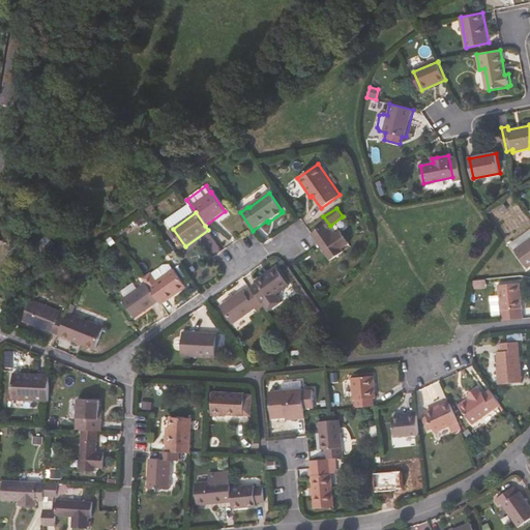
[(343,248),(350,243),(341,230),(333,236),(325,225),(313,234),(331,261),(345,252),(343,248)]
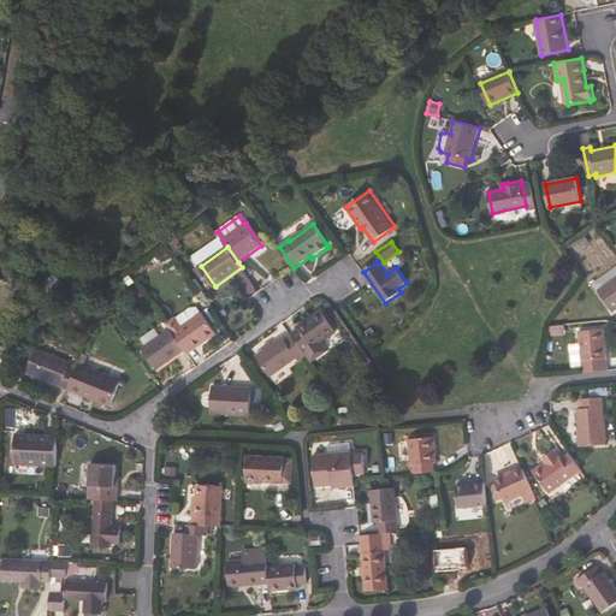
[(615,278),(598,291),(614,312),(615,309),(615,278)]
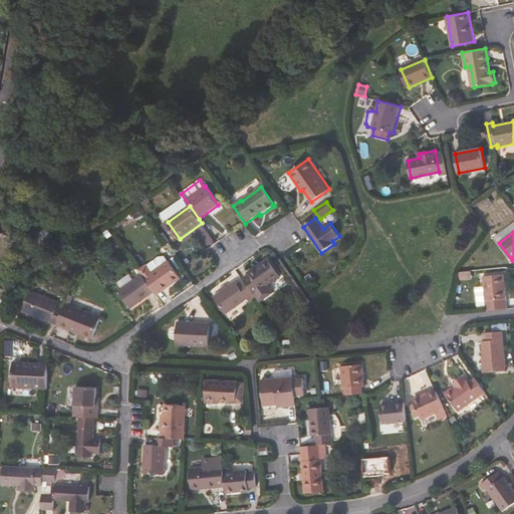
[(280,277),(268,259),(249,273),(250,275),(244,279),(245,280),(257,297),(260,302),(274,293),(268,285),(280,277)]
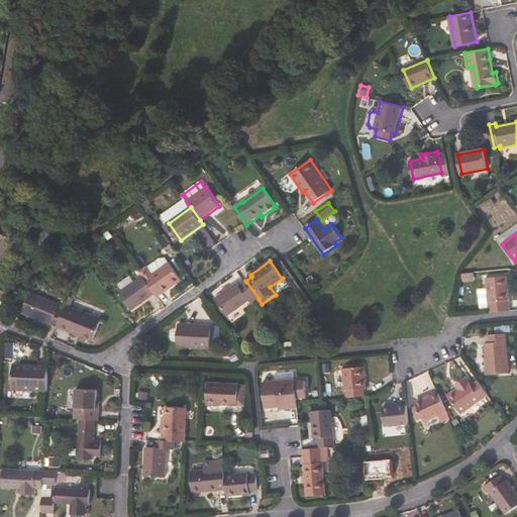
[(158,297),(170,288),(182,280),(170,263),(145,279),(156,294),(158,297)]
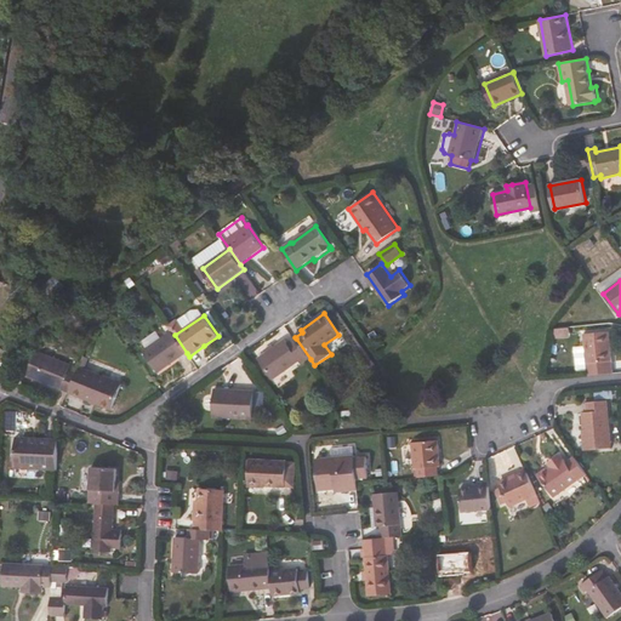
[(159,372),(187,353),(175,335),(172,332),(144,352),(159,372)]
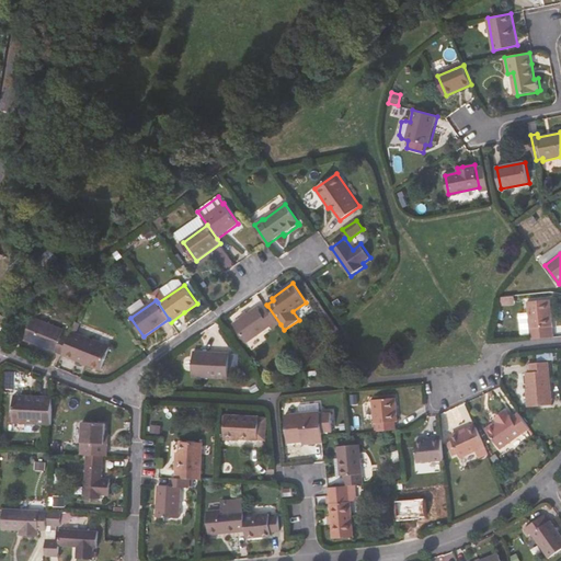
[(553,328),(551,300),(528,302),(529,329),(553,328)]
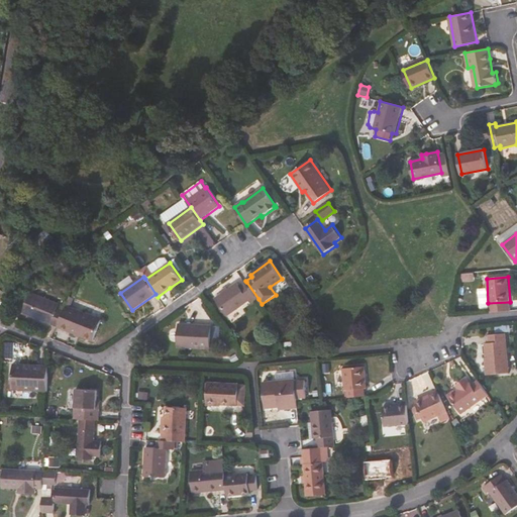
[(237,283),(228,289),(226,287),(214,296),(216,298),(215,299),(227,316),(248,301),(251,304),(259,299),(246,282),(239,287),(237,283)]
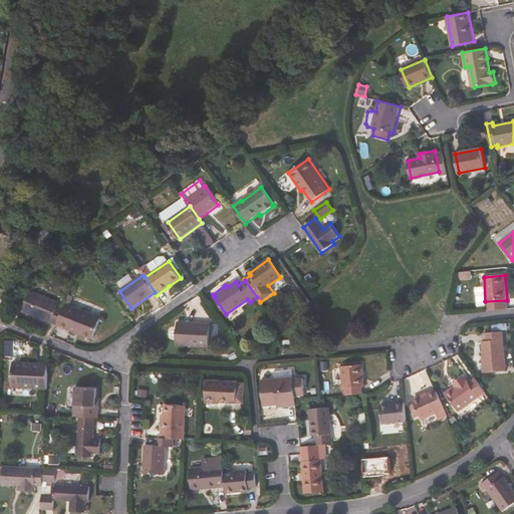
[(476,287),(476,307),(484,307),(484,287),(476,287)]
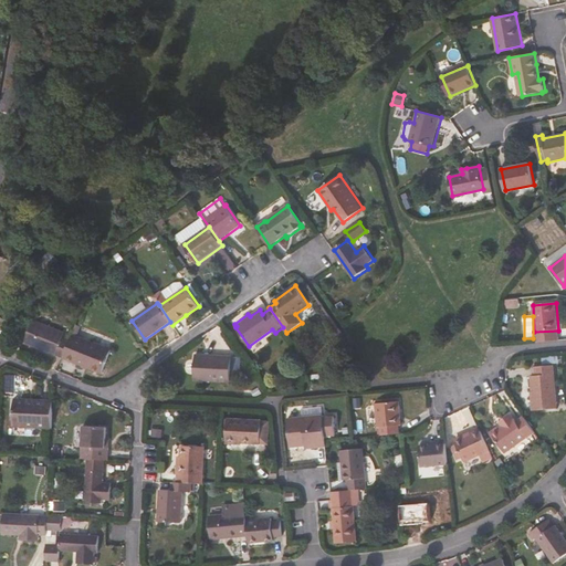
[(72,339),(64,337),(65,333),(34,320),(25,343),(64,358),(72,339)]
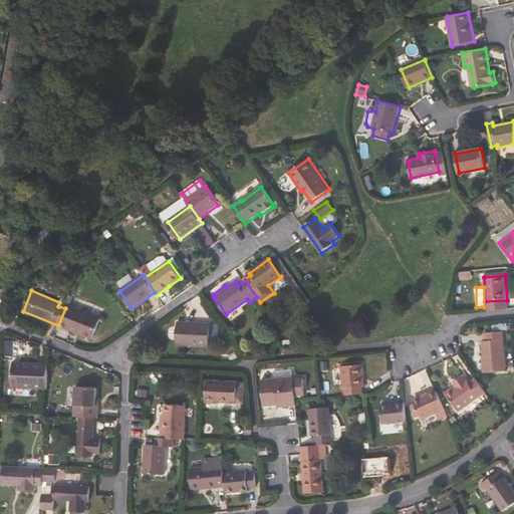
[(93,338),(101,317),(67,304),(65,308),(58,325),(93,338)]
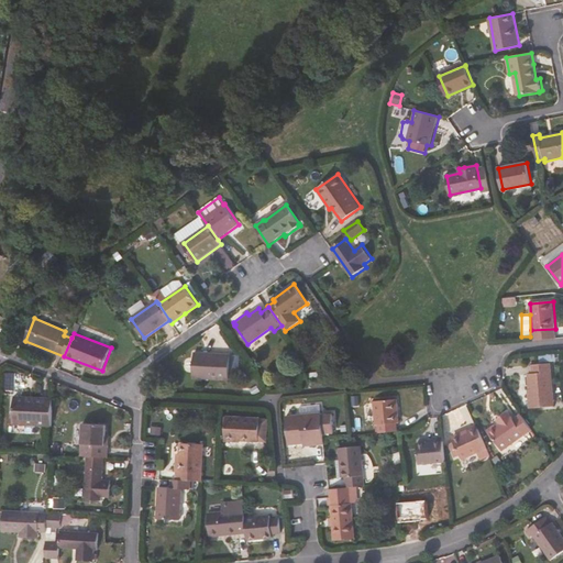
[(230,381),(231,353),(195,352),(194,378),(230,381)]
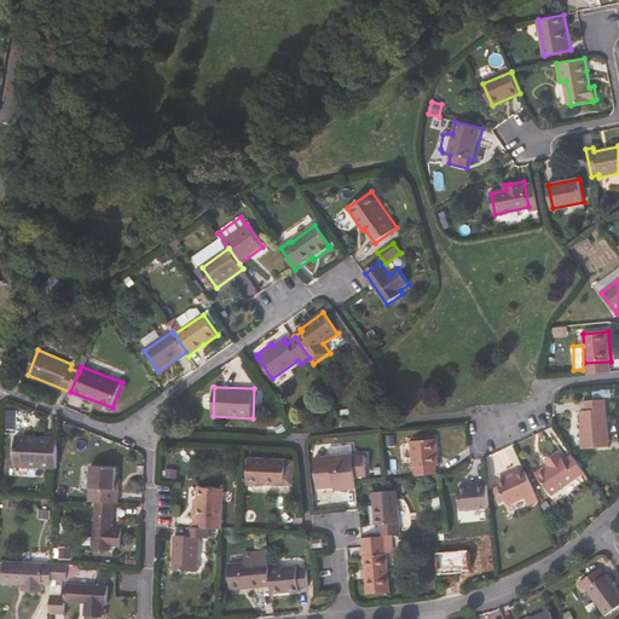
[(609,447),(605,399),(585,401),(585,411),(580,412),(584,449),(609,447)]
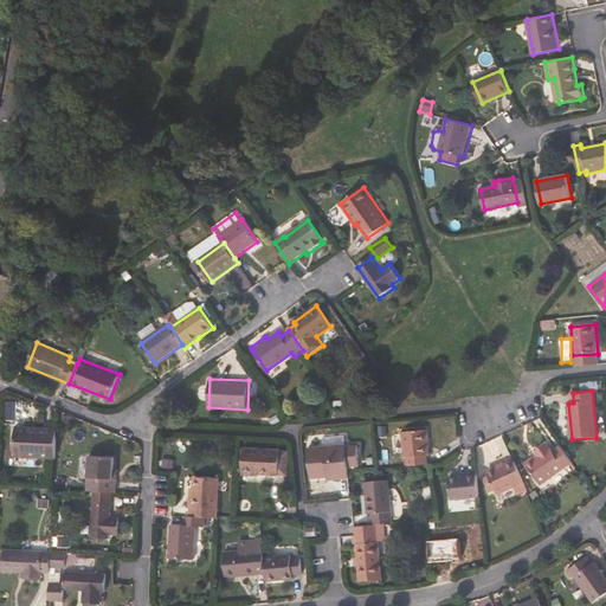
[(57,458),(58,429),(18,427),(15,456),(57,458)]
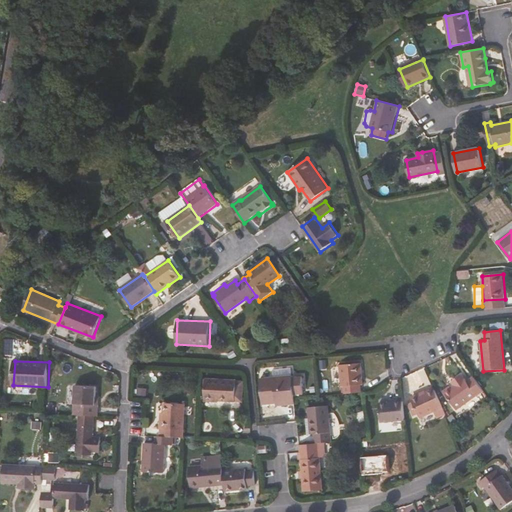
[(362,383),(360,364),(340,365),(342,387),(344,387),(345,394),(361,393),(360,386),(363,385),(362,383)]
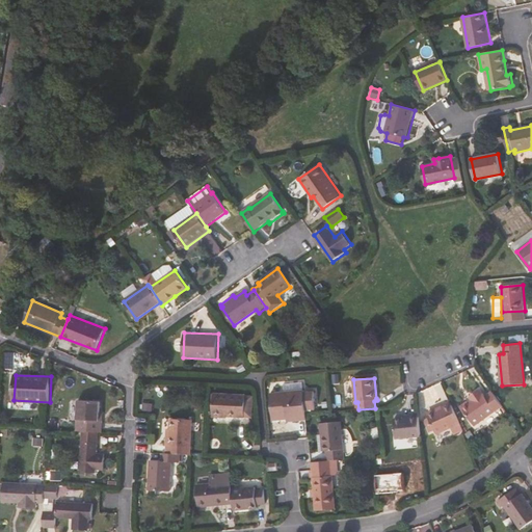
[(308,415),(304,390),(271,393),(273,420),(288,419),(288,422),(308,420),(308,415)]
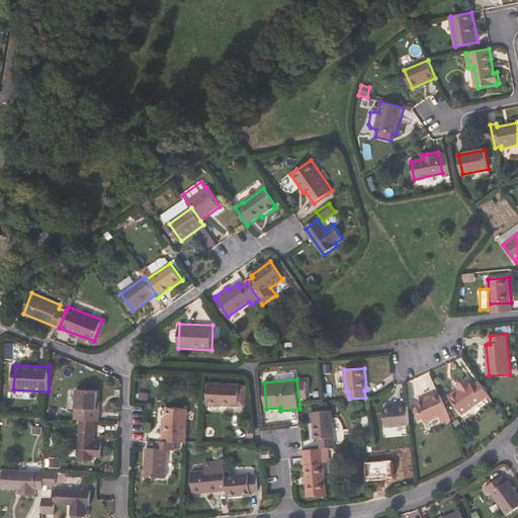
[(463,416),(492,397),(481,381),(475,385),(471,382),(470,383),(467,379),(460,384),(462,389),(450,398),(463,416)]
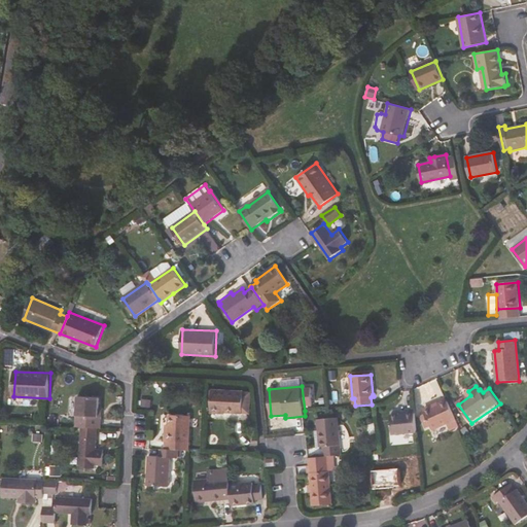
[(250,414),(248,394),(244,394),(244,392),(212,390),(211,412),(250,414)]
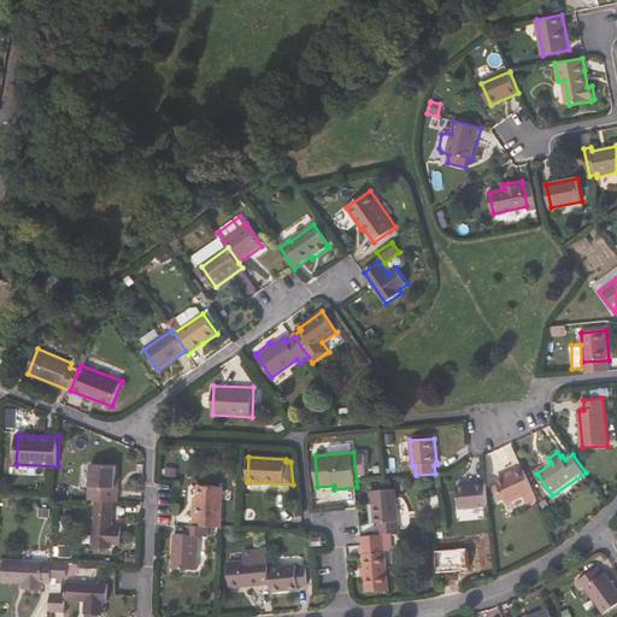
[(116,488),(117,466),(92,464),(90,500),(95,500),(115,501),(119,501),(119,488),(116,488)]
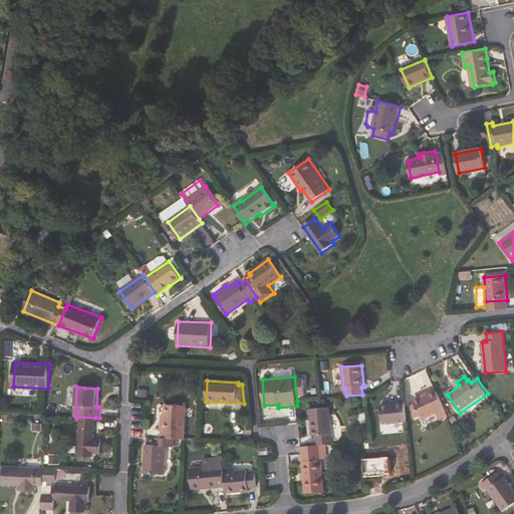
[(445,410),(436,390),(414,401),(422,419),(445,410)]
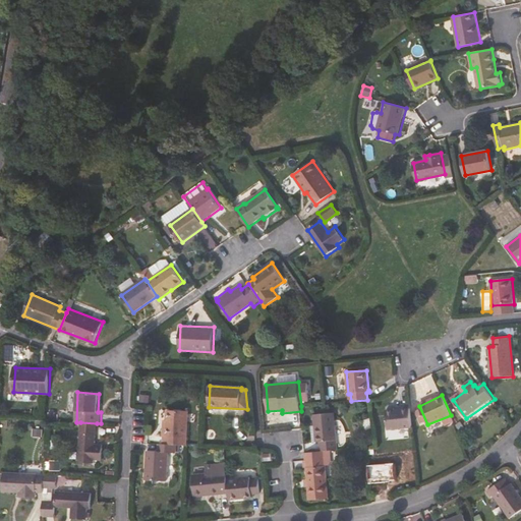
[(410,404),(401,405),(395,406),(395,409),(387,409),(389,429),(412,427),(410,404)]
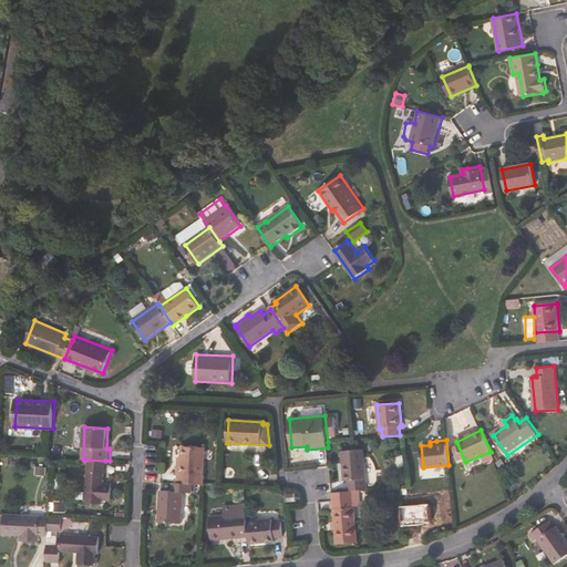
[(204,476),(205,449),(183,446),(182,464),(178,464),(178,474),(204,476)]
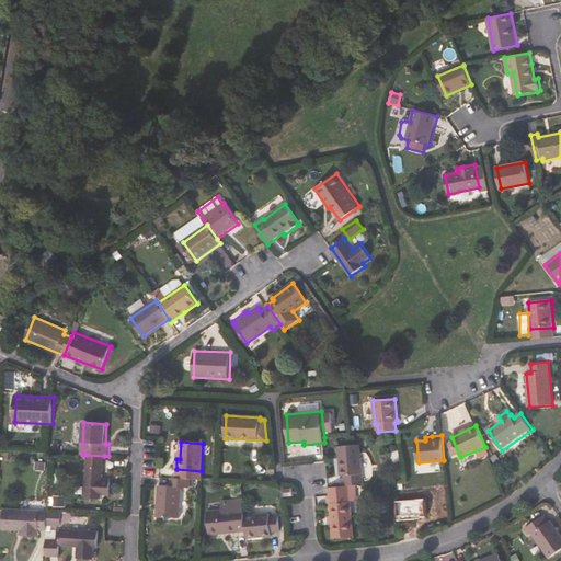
[(364,484),(359,445),(339,447),(341,474),(345,474),(346,485),(351,485),(355,484),(364,484)]
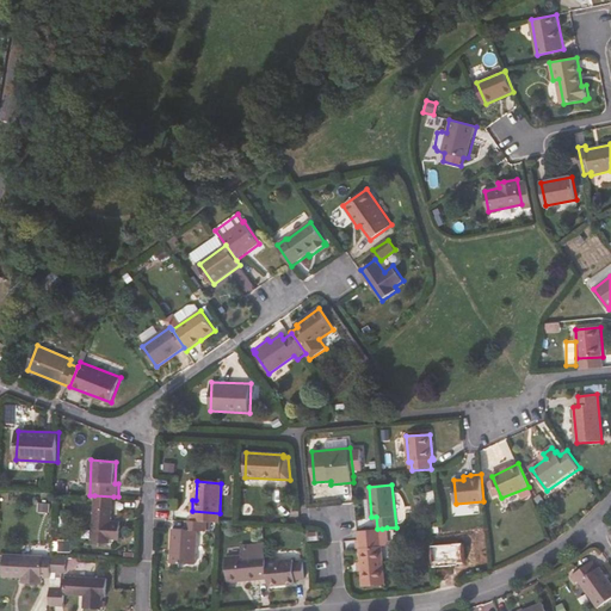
[(501,500),(504,506),(522,499),(519,493),(501,500)]
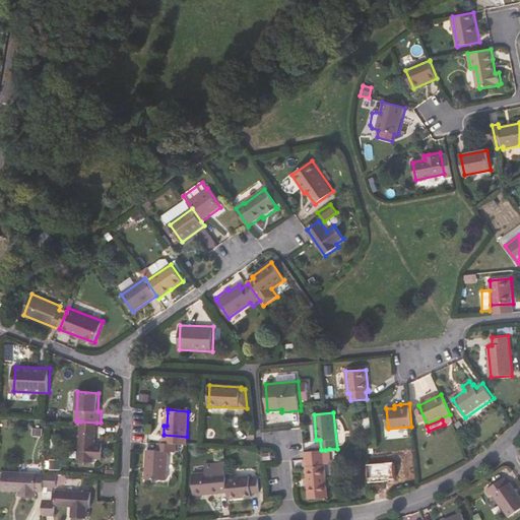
[(95,443),(96,423),(80,421),(78,461),(94,462),(94,459),(103,459),(104,443),(95,443)]
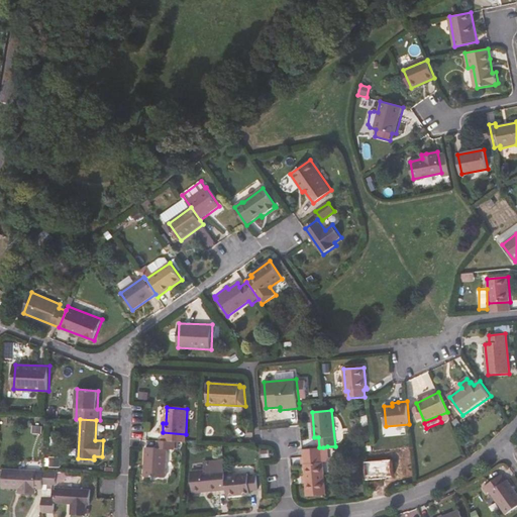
[(167,478),(168,448),(175,449),(176,441),(156,440),(156,447),(145,447),(144,476),(167,478)]
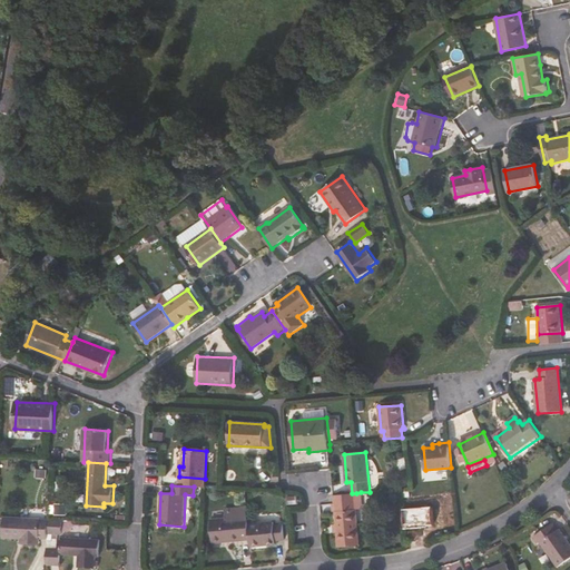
[(361,492),(356,493),(352,493),(335,495),(337,526),(334,526),(334,533),(338,533),(340,547),(360,544),(356,509),(362,509),(361,492)]
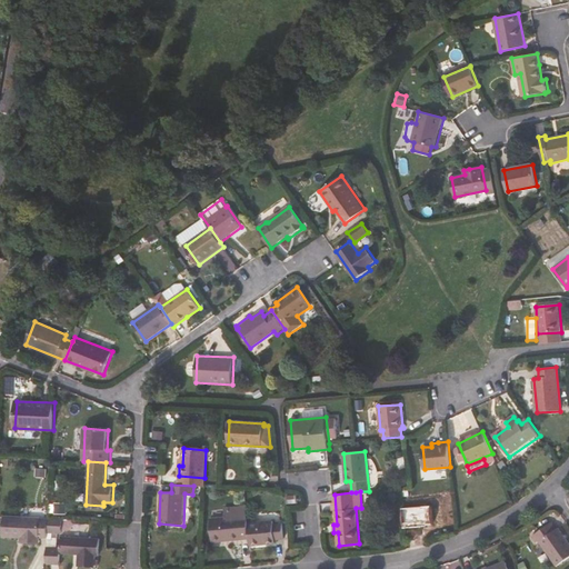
[(226,508),(226,518),(211,519),(213,542),(251,539),(249,523),(249,517),(248,506),(226,508)]
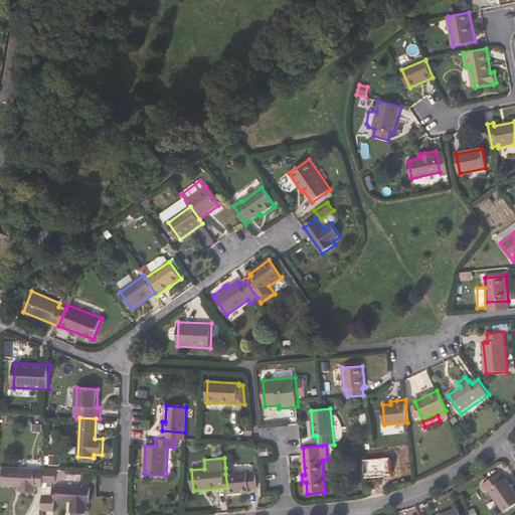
[(43,482),(44,470),(2,469),(1,486),(17,486),(17,491),(23,491),(33,491),(33,487),(43,487),(43,482)]
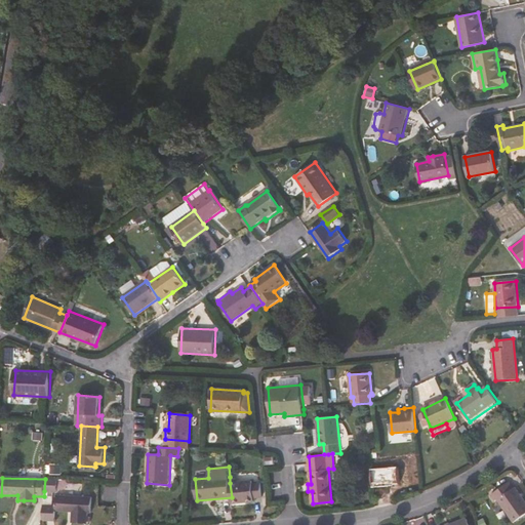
[(57,491),(58,479),(45,478),(45,479),(44,491),(57,491)]
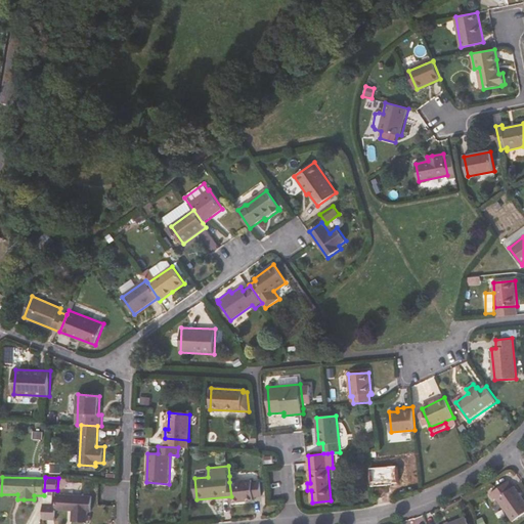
[(231,503),(243,501),(247,500),(255,500),(255,496),(263,495),(262,482),(253,482),(253,479),(229,482),(231,496),(231,503)]
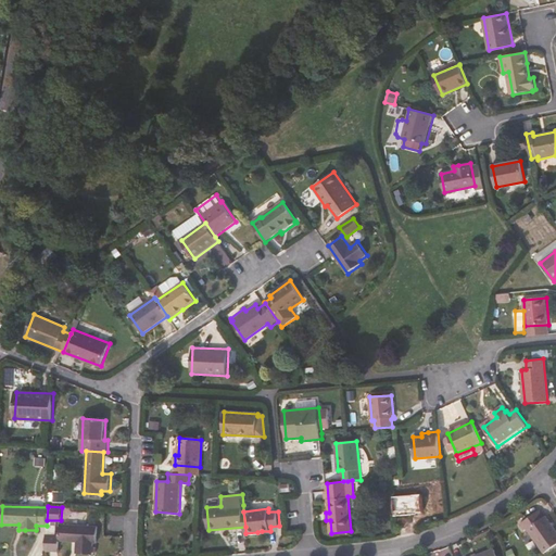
[(555,544),(555,529),(546,516),(544,518),(539,510),(520,523),(526,531),(528,530),(544,553),(555,544)]
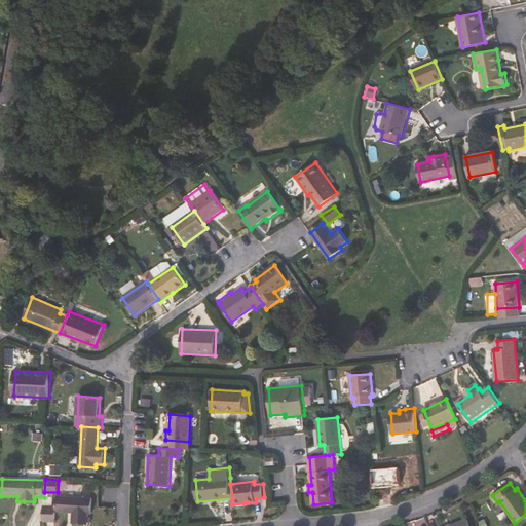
[(92,514),(94,497),(58,496),(57,508),(44,506),(43,520),(55,521),(55,512),(73,512),(72,523),(88,524),(88,514),(92,514)]
